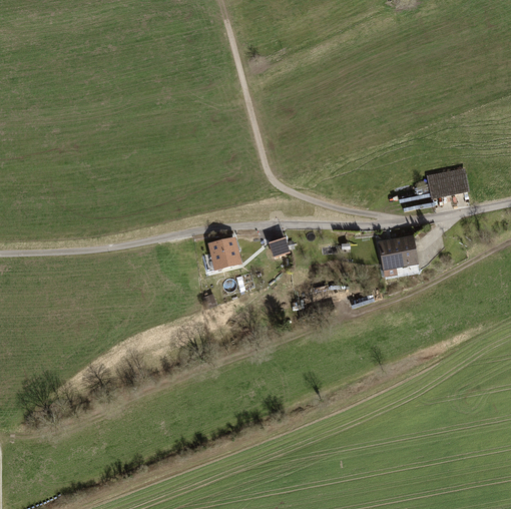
[(464,167),(428,173),(432,198),(468,192),(464,167)]
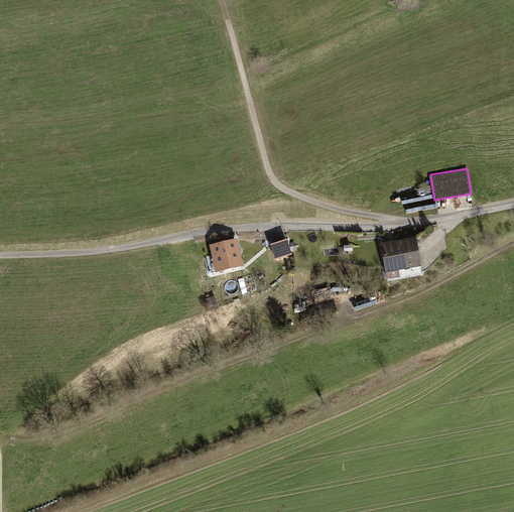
[(413,236),(380,240),(384,270),(417,265),(413,236)]
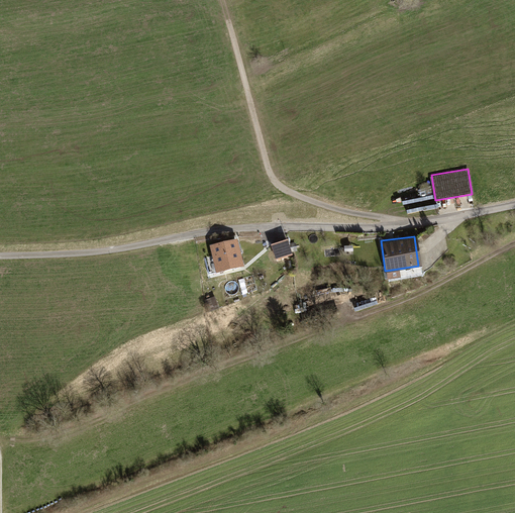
[(240,237),(209,244),(213,263),(200,266),(202,273),(223,268),(222,264),(245,259),(240,237)]
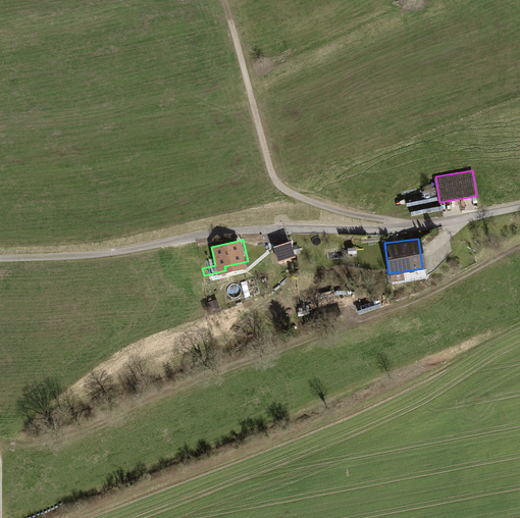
[(290,244),(274,248),(277,261),(294,256),(290,244)]
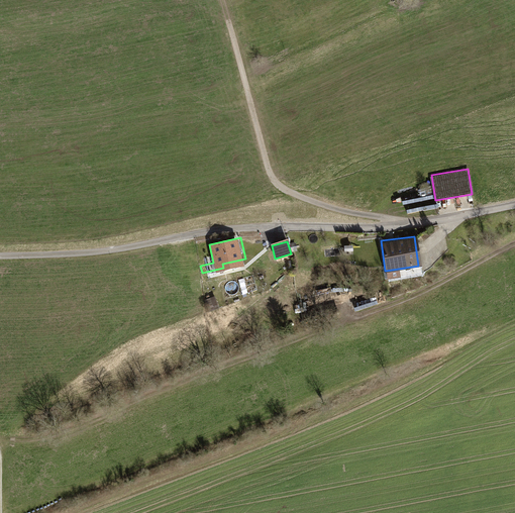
[(218,306),(215,295),(206,298),(209,309),(218,306)]
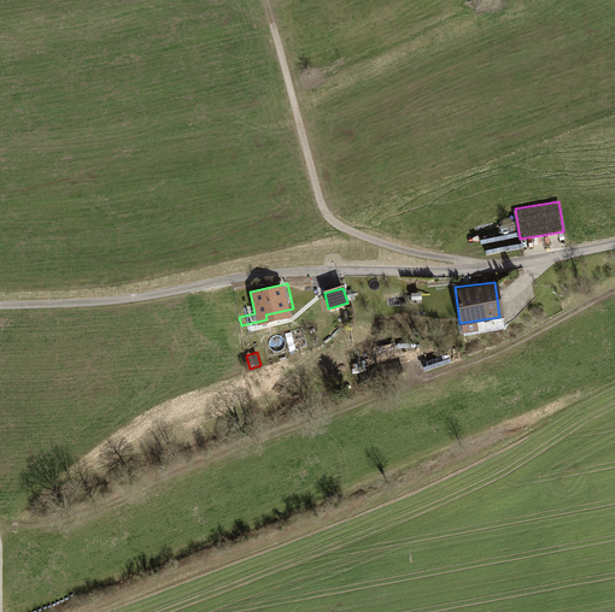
All buildings are outlined.
